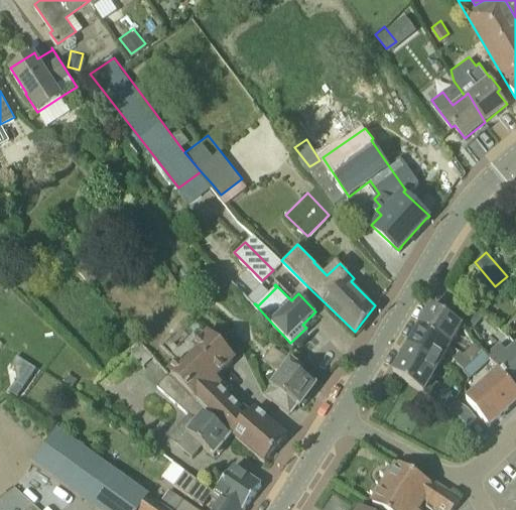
[(419,323),(450,341),(463,321),(431,302),(419,323)]
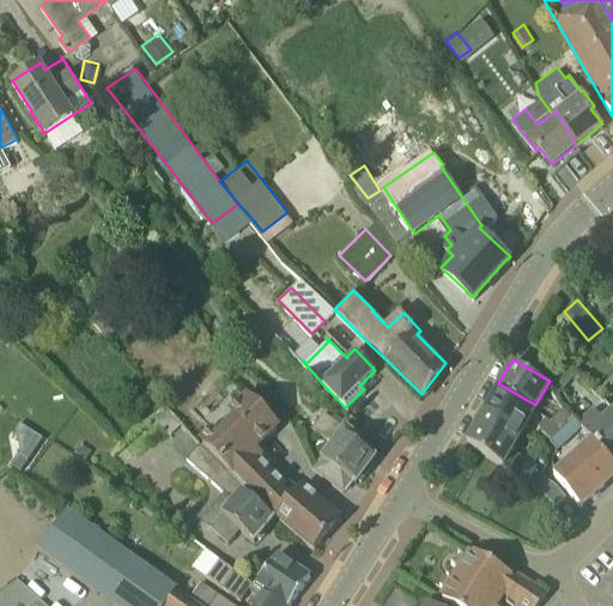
[(547,364),(539,375),(550,381),(557,371),(547,364)]
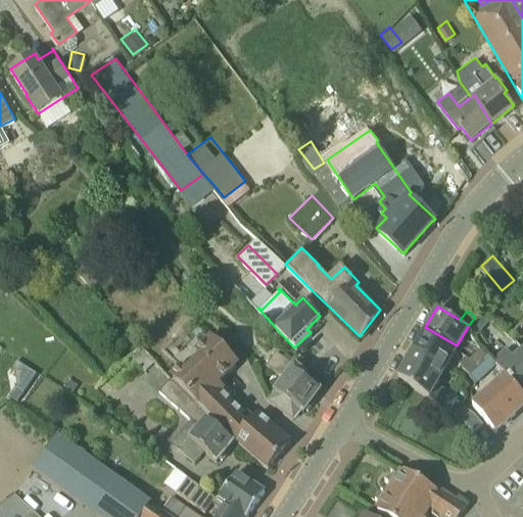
[(445,365),(457,345),(425,327),(414,346),(445,365)]
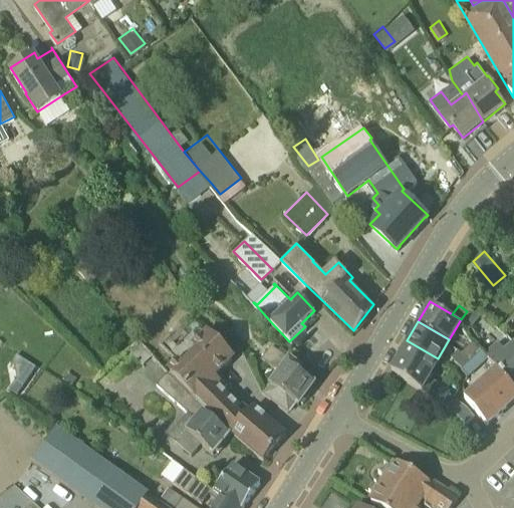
[(199,399),(215,382),(210,375),(214,371),(215,373),(233,355),(207,329),(192,344),(200,351),(186,365),(180,359),(169,370),(199,399)]
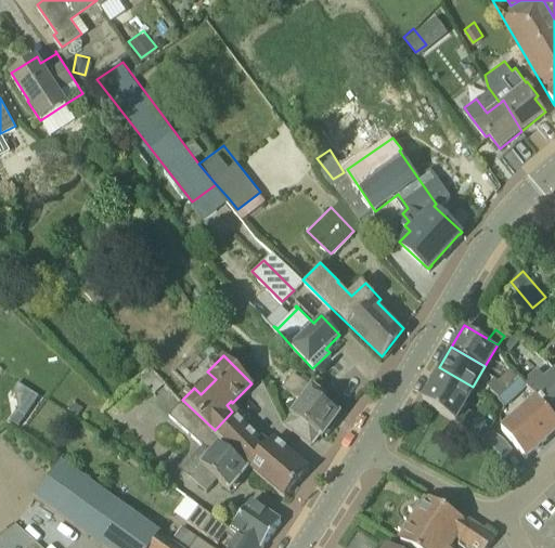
[(165,380),(150,362),(139,372),(154,390),(165,380)]
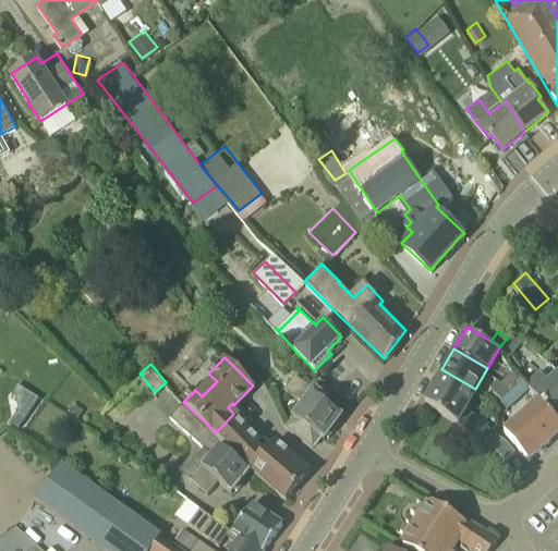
[(513,449),(487,421),(489,419),(465,405),(475,389),(441,369),(424,400),(481,436),(497,449),(505,456),(513,449)]
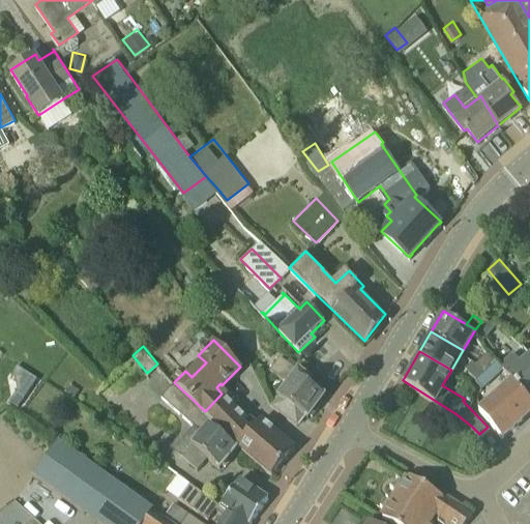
[(479,357),(488,368),(496,360),(487,351),(479,357)]
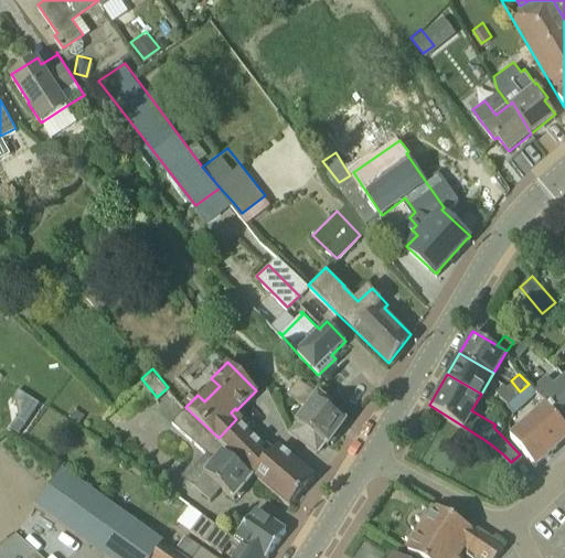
[(564,374),(554,384),(546,375),(531,388),(544,403),(564,424),(564,422),(564,374)]
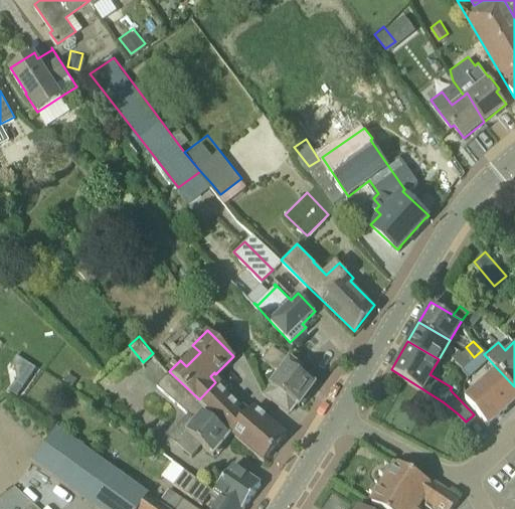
[(303,401),(316,384),(317,383),(301,370),(304,366),(274,342),(264,355),(282,370),(264,392),(289,410),(296,400),(299,402),(301,400),(303,401)]
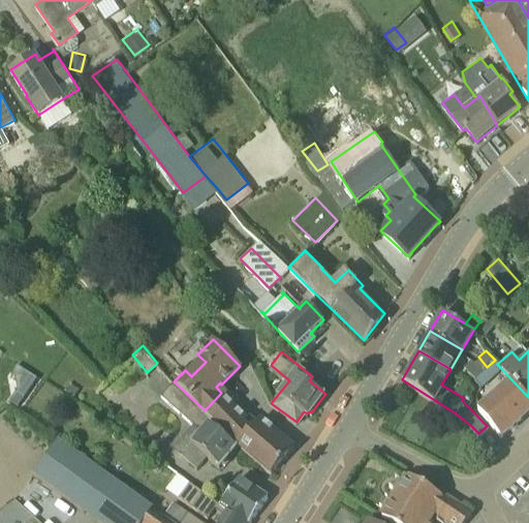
[(487,367),(478,357),(469,365),(477,376),(487,367)]
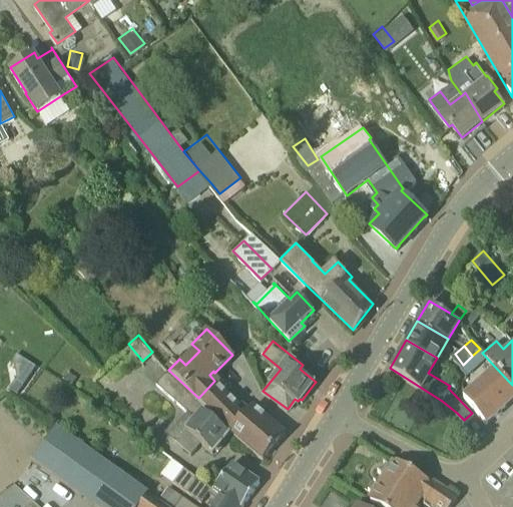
[(10,359),(15,362),(17,374),(15,377),(23,382),(36,364),(16,351),(10,359)]
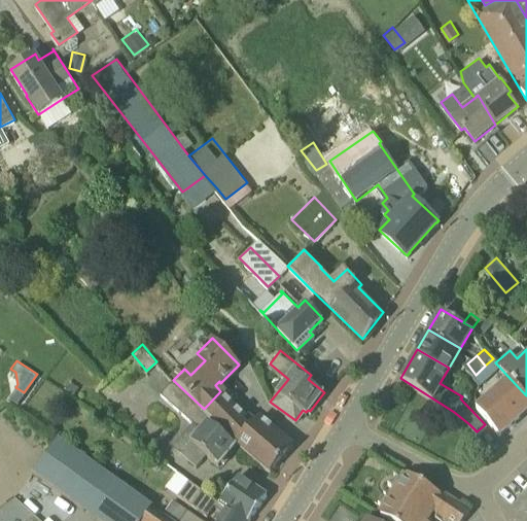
[(526,396),(526,395),(507,376),(478,403),(479,411),(498,432),(526,406),(526,396)]
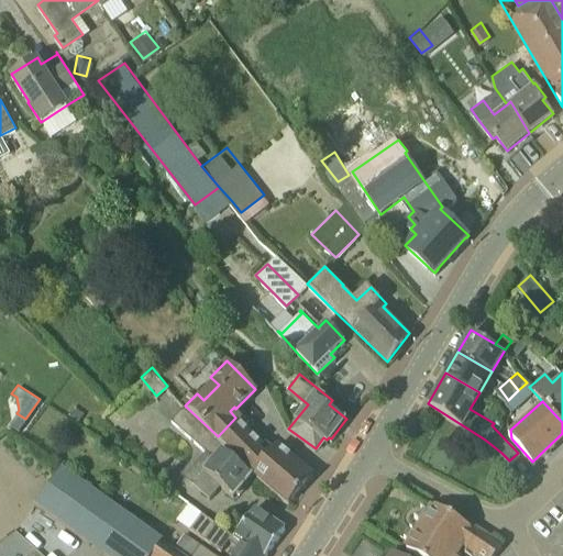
[(79,418),(85,410),(74,403),(68,410),(79,418)]
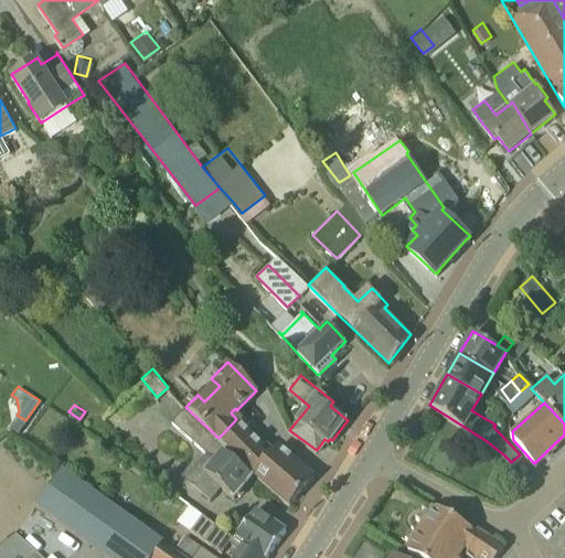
[(255,472),(219,438),(185,407),(184,408),(183,406),(171,420),(205,451),(184,475),(210,499),(221,485),(234,496),(237,493),(240,493),(244,487),(244,485),(255,472)]
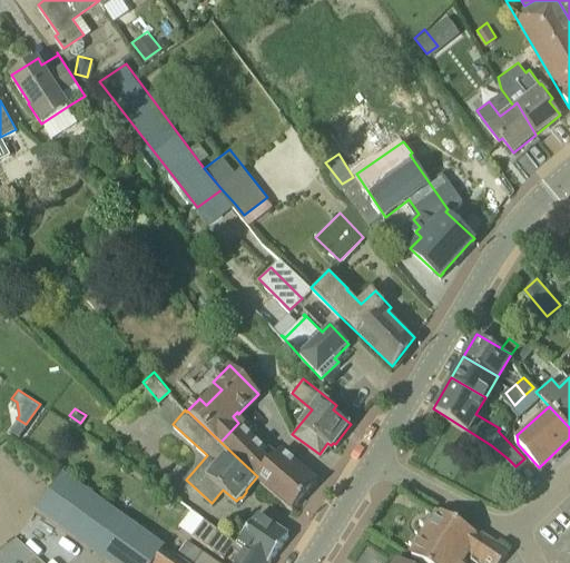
[(265,450),(238,423),(220,442),(257,476),(293,507),(316,480),(290,456),(286,460),(269,444),(265,450)]
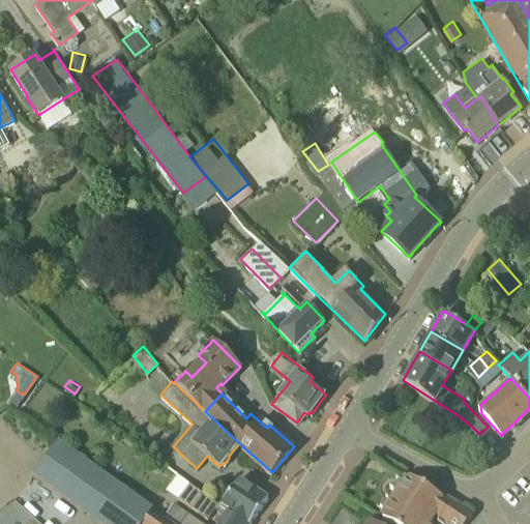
[(63,439),(58,435),(32,471),(106,523),(142,523),(143,523),(174,523),(121,486),(63,439)]
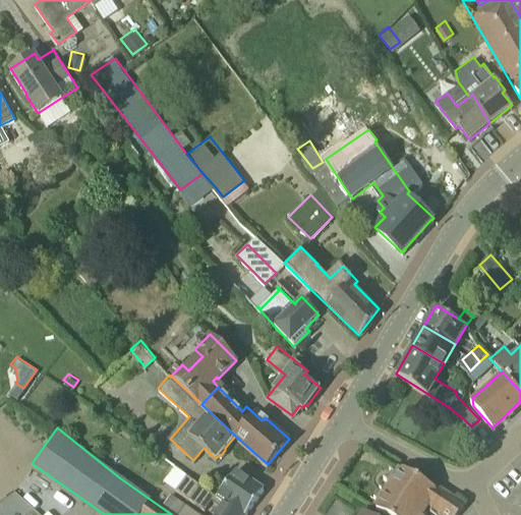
[(160,451),(153,446),(147,453),(155,459),(160,451)]
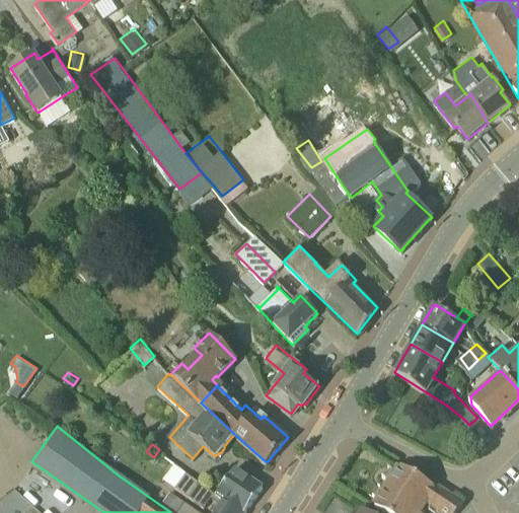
[(445,512),(453,512),(462,502),(400,463),(374,504),(388,512),(419,512),(426,502),(445,512)]
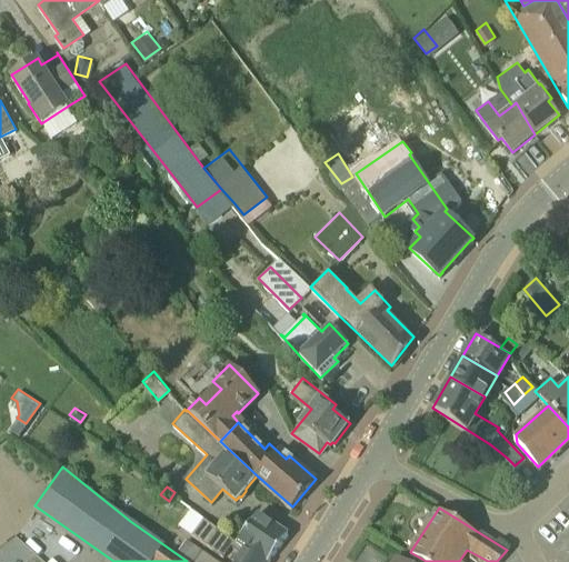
[(258,510),(238,538),(246,544),(267,561),(288,531),(258,510)]
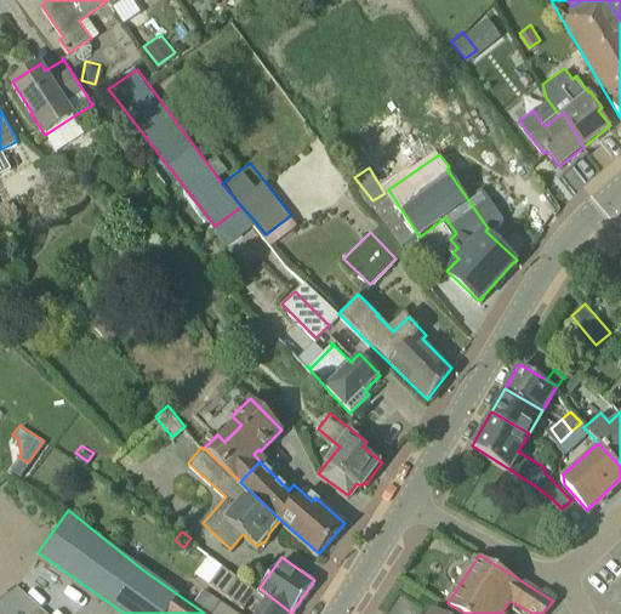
[(268,595),(260,587),(260,589),(222,563),(209,580),(244,606),(252,593),(263,601),(254,613),(244,613),(221,598),(204,585),(192,602),(208,613),(290,613),(291,613),(268,595)]
